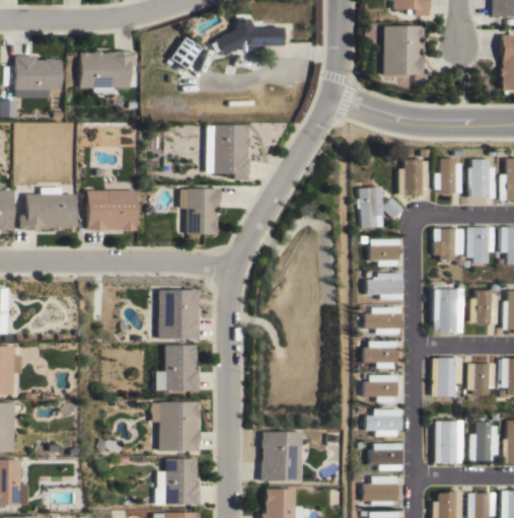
[(429,0),(429,15),(415,15),(415,9),(393,8),(393,0),(429,0)]
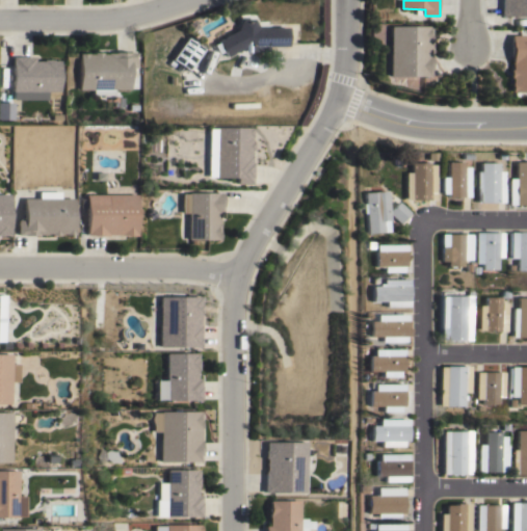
[(526,17),(504,17),(504,8),(505,8),(505,0),(526,0),(526,17)]
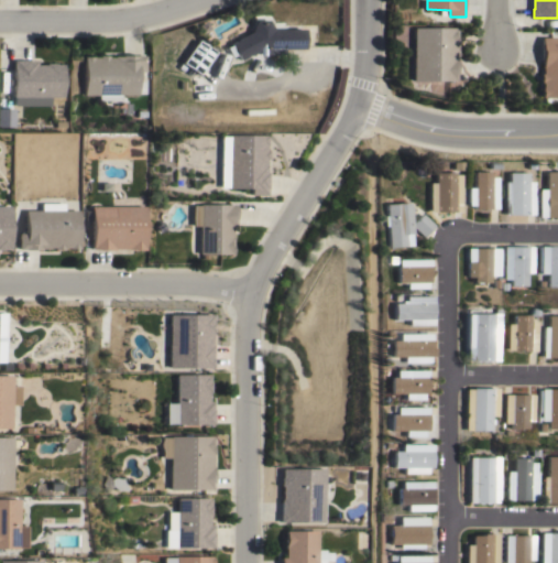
[(252,31),(256,19),(272,18),(276,28),(307,28),(308,49),(308,50),(286,51),(285,52),(270,52),(270,51),(267,51),(267,56),(262,56),(262,52),(243,63),(242,60),(237,62),(229,47),(234,45),(233,43),(252,31)]
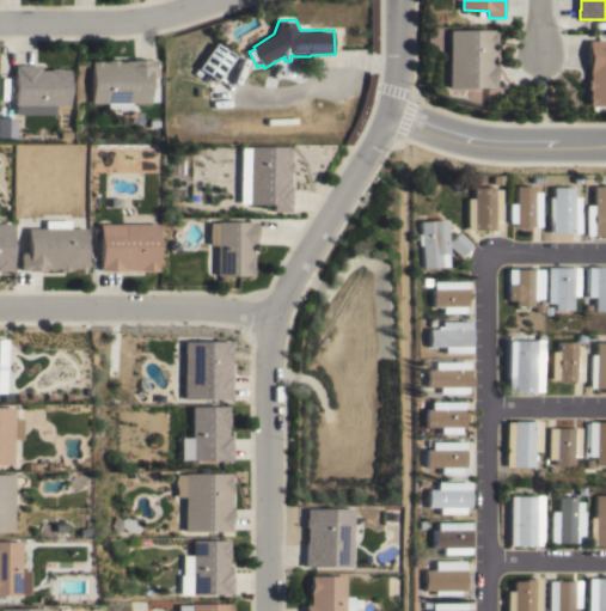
[(499,31),(499,50),(497,50),(497,63),(500,63),(500,89),(453,89),(452,31),(499,31)]
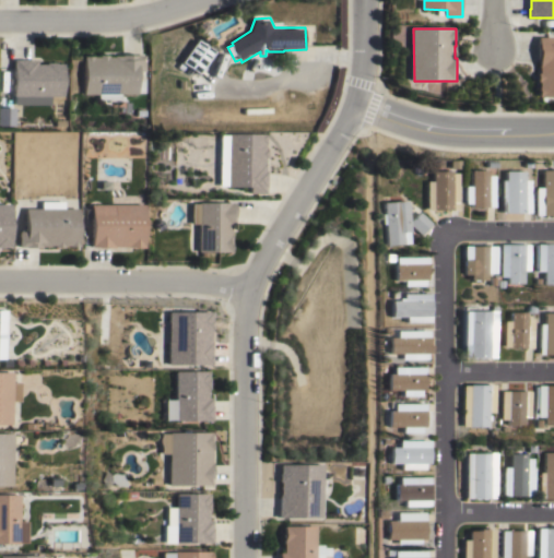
[(553,96),(541,96),(541,86),(542,86),(541,82),(540,82),(540,72),(541,72),(541,59),(540,59),(540,48),(540,36),(553,36),(553,96)]
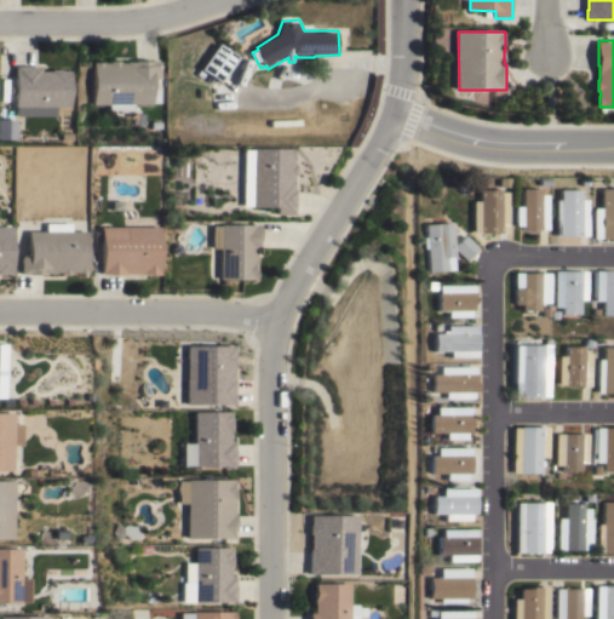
[(202,69),(219,43),(240,56),(223,82),(202,69)]
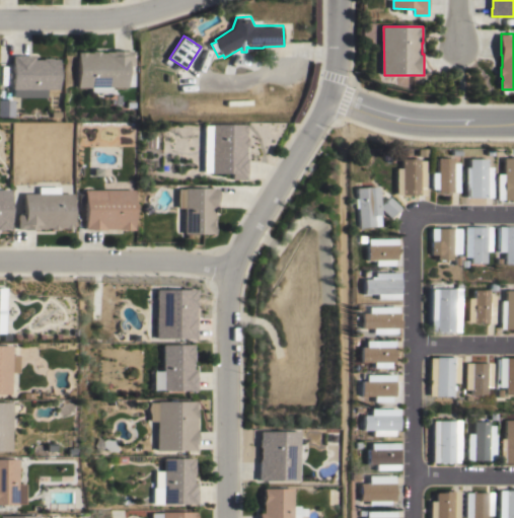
[(81,87),(81,52),(90,52),(90,53),(95,53),(95,51),(103,51),(103,52),(108,52),(116,52),(116,51),(131,50),(131,51),(136,51),(136,65),(130,65),(130,87),(81,87)]
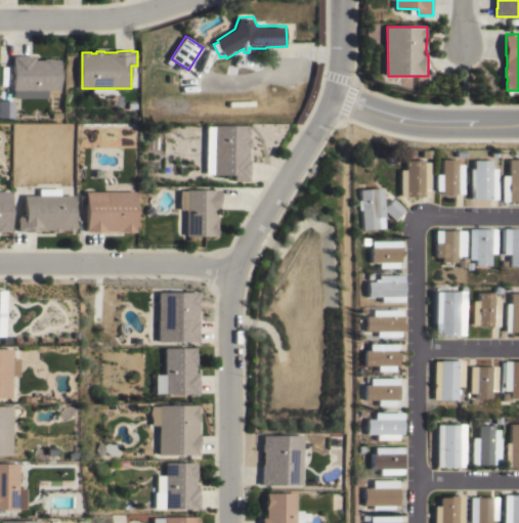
[(50,98),(17,98),(17,90),(15,90),(15,55),(37,55),(37,59),(45,59),(45,58),(54,58),(54,59),(61,59),(61,90),(50,90),(50,98)]
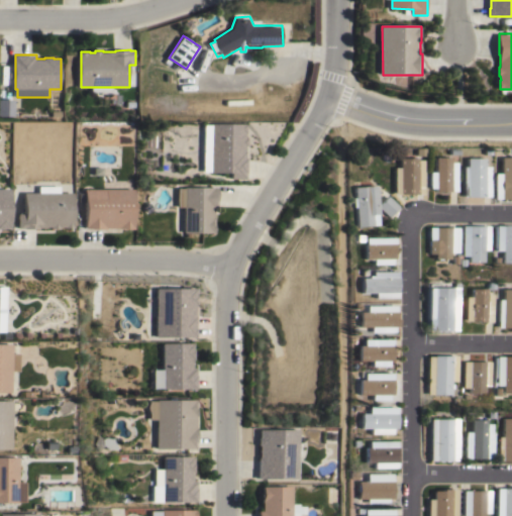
[(17,100),(0,99),(0,116),(16,117),(17,100)]
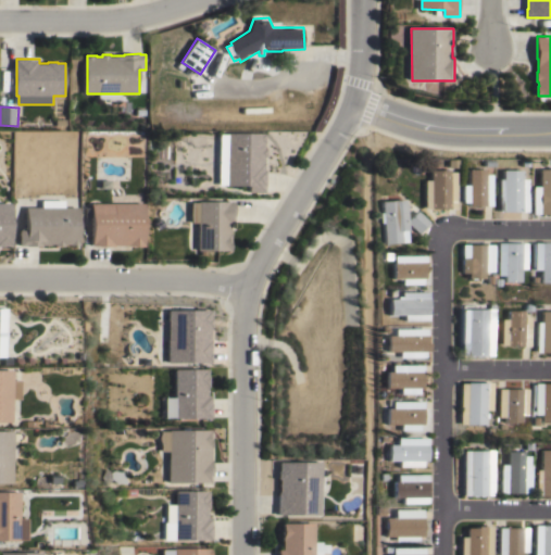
[(267,187),(266,187),(266,193),(250,193),(250,186),(221,186),(221,135),(227,135),(227,133),(266,134),(266,143),(265,143),(265,150),(267,150),(267,159),(266,159),(266,169),(267,169),(267,187)]
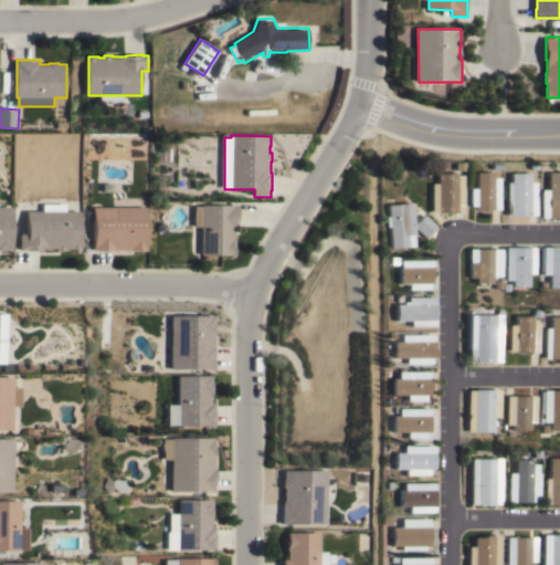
[(468,163),(468,170),(458,171),(458,163),(468,163)]
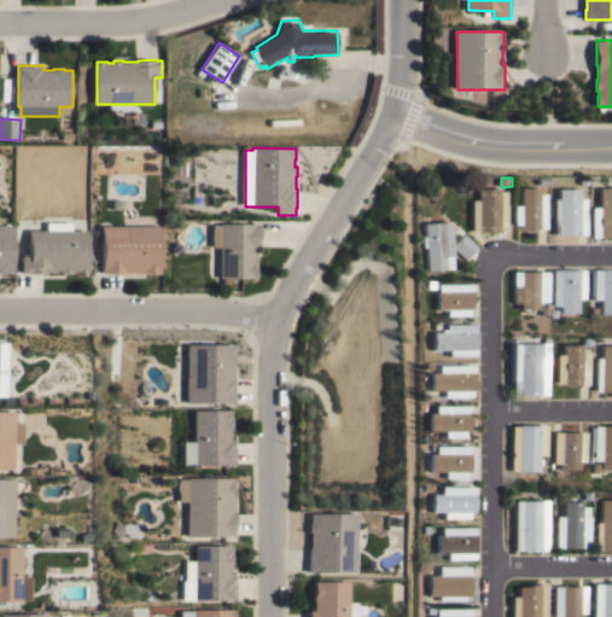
[(583,190),(583,199),(590,199),(592,236),(563,236),(563,230),(559,230),(559,180),(576,180),(576,182),(577,182),(577,186),(576,186),(576,190),(583,190)]
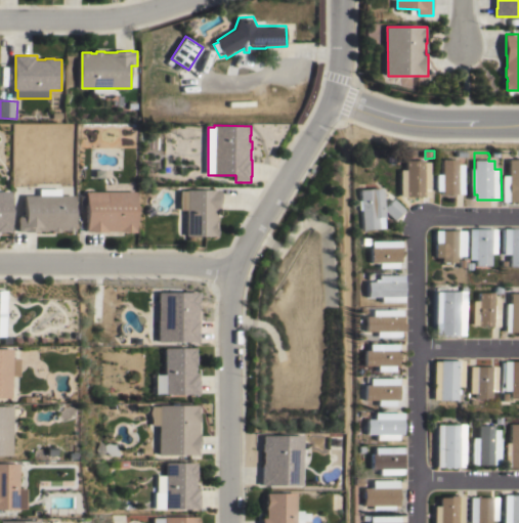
[(461,160),(461,165),(467,165),(466,193),(461,193),(461,194),(444,194),(444,192),(439,192),(439,174),(444,174),(444,160),(461,160)]
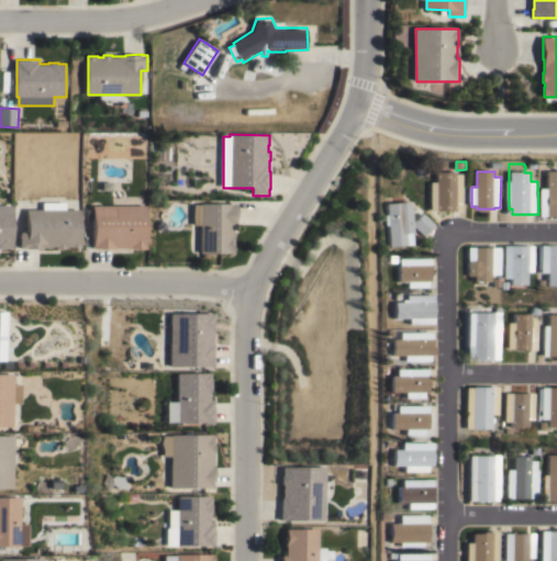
[(556,216),(542,216),(542,188),(549,188),(549,171),(556,171),(556,216)]
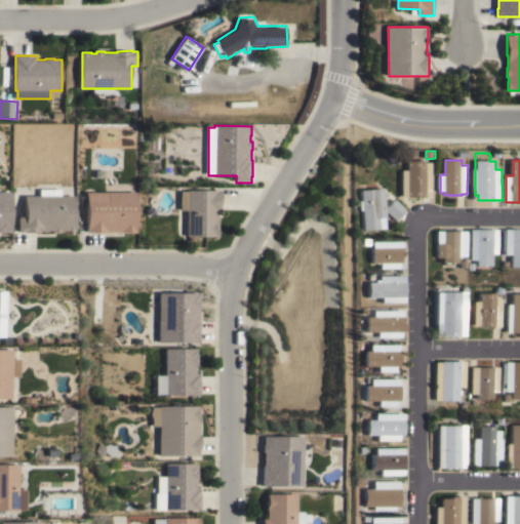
[(427,161),(427,163),(432,163),(433,198),(409,198),(403,199),(403,170),(409,170),(409,162),(427,161)]
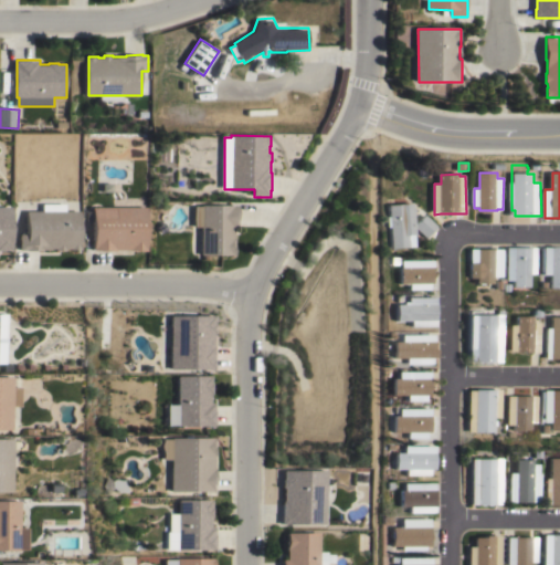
[(44,203),(67,203),(67,211),(81,211),(82,250),(72,250),(72,249),(66,249),(66,251),(57,251),(57,249),(52,249),(52,250),(44,250),(44,251),(22,251),(22,234),(29,234),(29,211),(45,211),(44,203)]
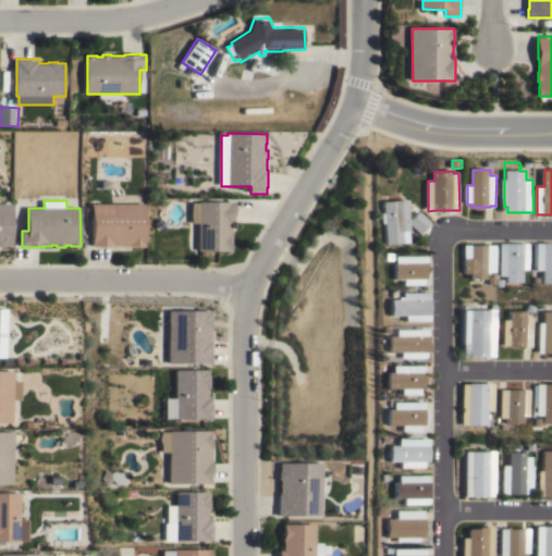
[(408,200),(412,223),(412,231),(411,231),(412,243),(389,245),(387,223),(384,224),(383,213),(385,213),(384,201),(408,200)]
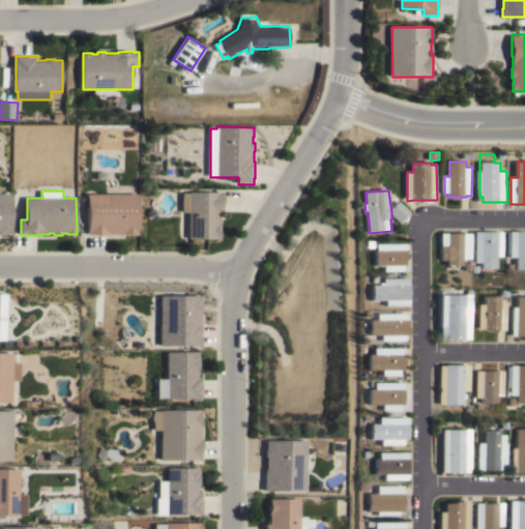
[(190,194),(190,193),(224,193),(224,214),(220,214),(221,223),(221,239),(198,239),(198,244),(194,244),(194,239),(191,239),(190,212),(183,213),(183,194),(190,194)]
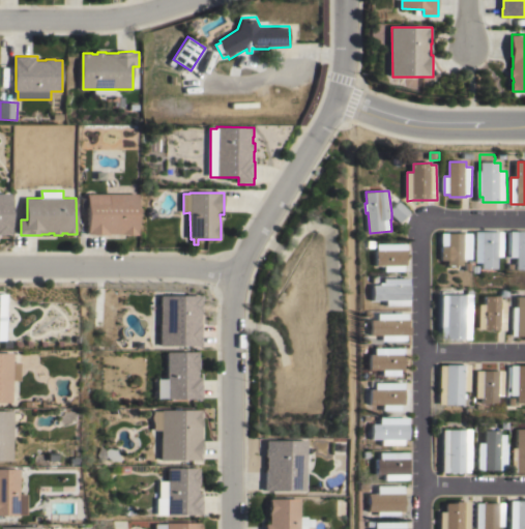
[(0,194),(11,194),(11,234),(4,234),(4,235),(0,235),(0,194)]
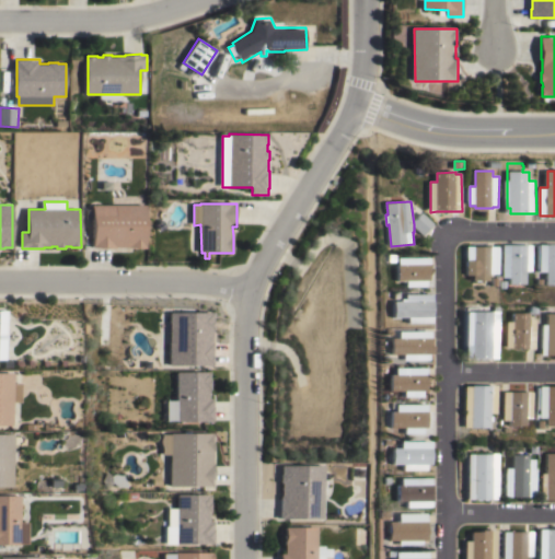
[(94,206),(146,205),(147,247),(94,247),(94,206)]
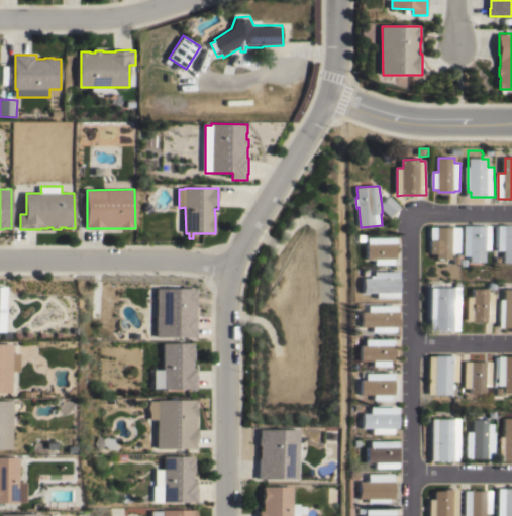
[(402,207),(392,217),(382,207),(391,196),(402,207)]
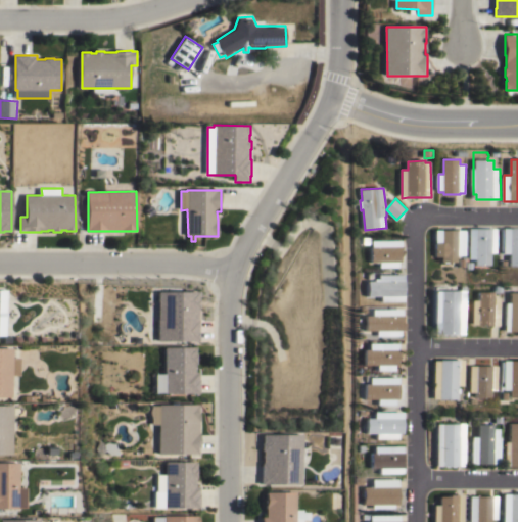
[(499,229),(499,253),(493,253),(493,266),(478,266),(478,259),(472,259),(472,229),(499,229)]
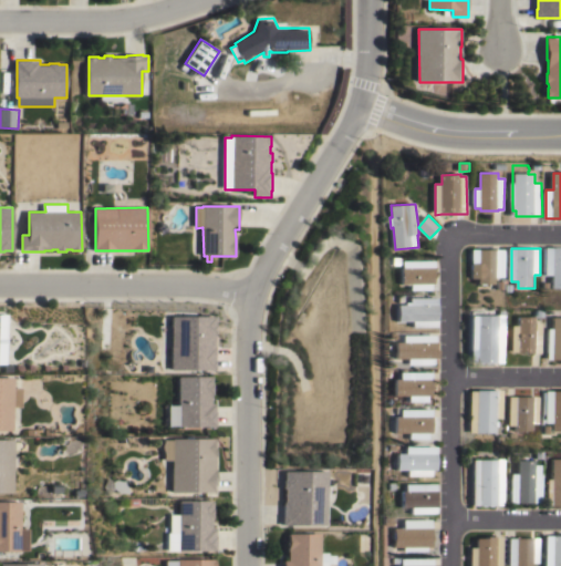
[(557,248),(560,248),(560,289),(554,289),(554,277),(548,277),(548,248),(557,248)]
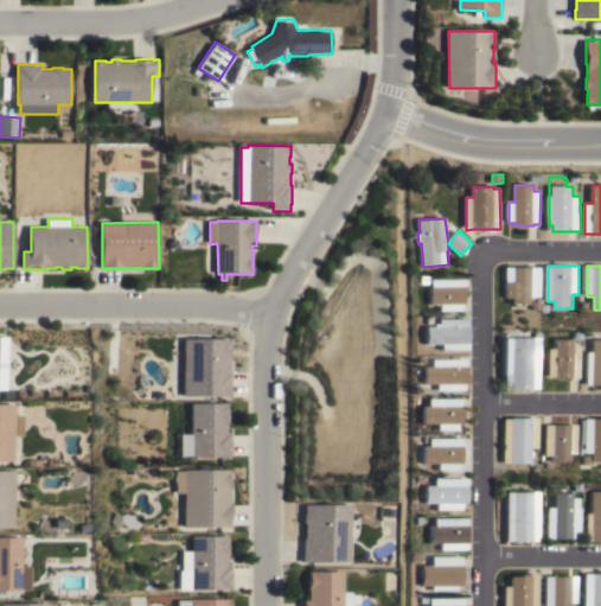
[(541,267),(541,269),(543,269),(543,295),(541,295),(541,298),(535,298),(535,306),(516,306),(516,299),(507,299),(507,267),(541,267)]
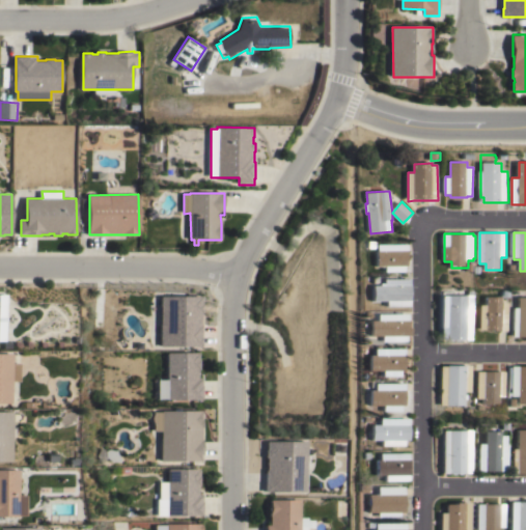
[(409,245),(409,266),(407,266),(407,273),(387,273),(387,267),(379,267),(379,251),(379,245),(409,245)]
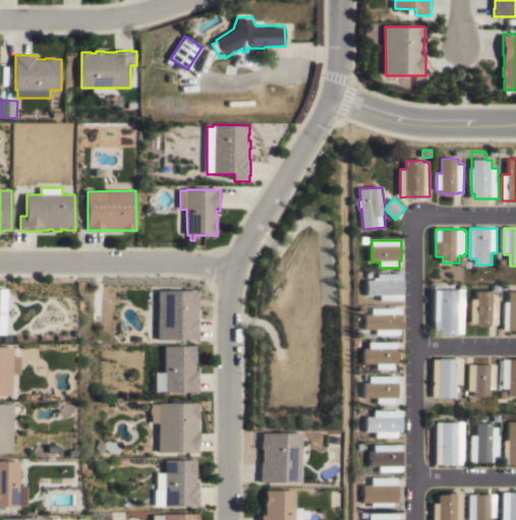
[(405,274),(405,301),(382,302),(382,296),(368,296),(368,280),(375,280),(375,278),(379,278),(379,274),(405,274)]
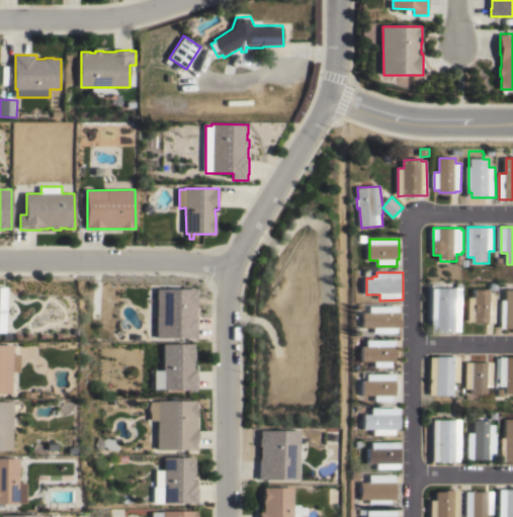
[(455,288),(455,284),(460,284),(461,316),(463,316),(463,327),(461,327),(461,331),(455,331),(455,332),(438,332),(438,331),(432,331),(432,288),(455,288)]
